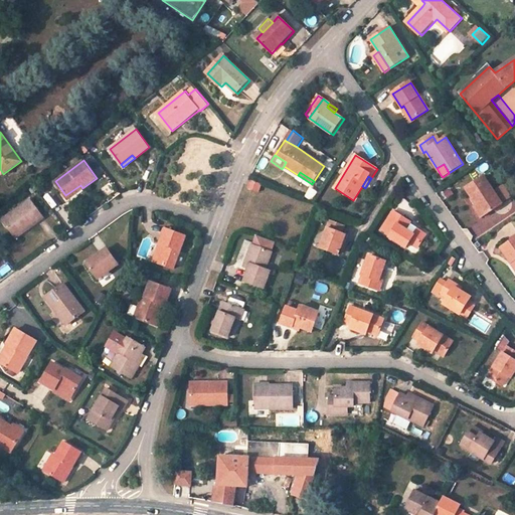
[(467,188),(478,205),(480,203),(487,214),(502,204),(485,176),(467,188)]
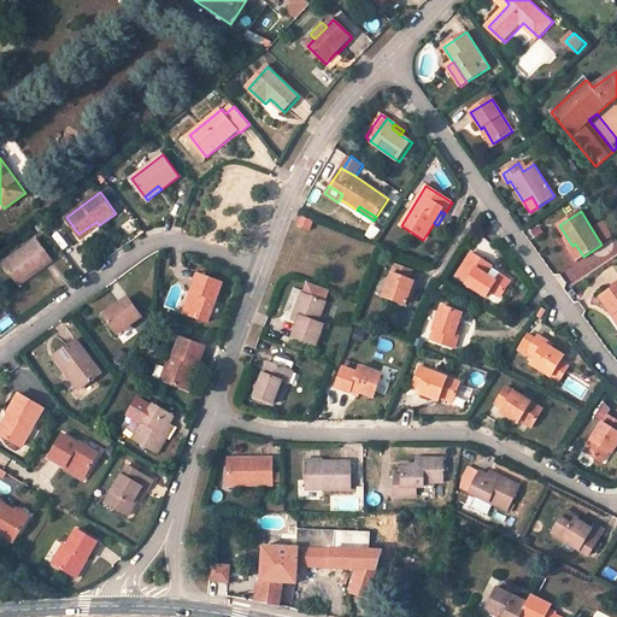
[(604,219),(593,225),(603,242),(613,235),(604,219)]
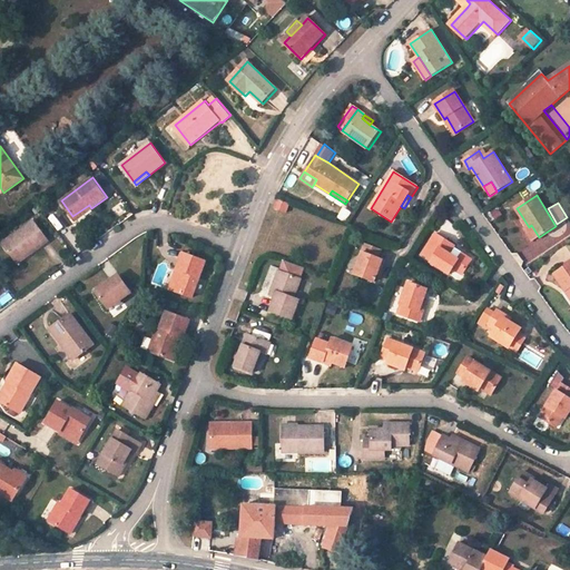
[(89,205),(72,216),(75,220),(91,208),(89,205)]
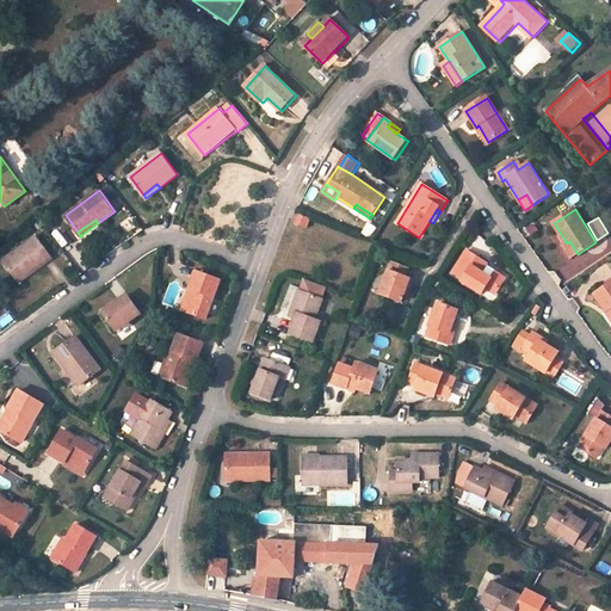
[(36,235),(4,259),(16,278),(28,269),(31,273),(53,258),(36,235)]
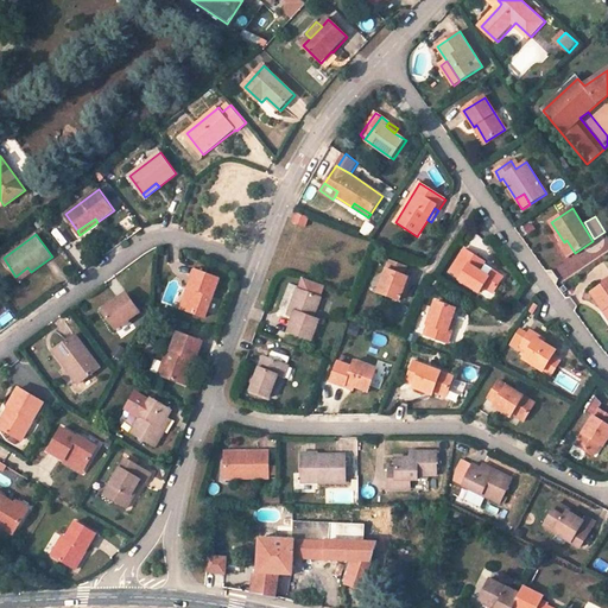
[(561,245),(569,257),(575,253),(567,240),(564,242),(561,245)]
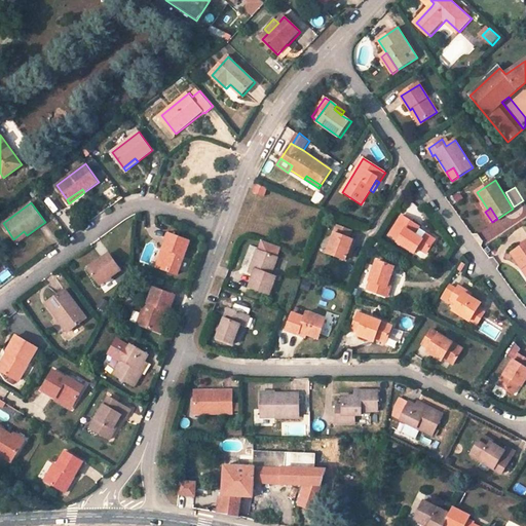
[(419,250),(428,255),(434,245),(424,238),(423,240),(415,235),(420,228),(411,222),(410,225),(407,223),(401,219),(391,235),(400,240),(398,245),(416,255),(419,250)]
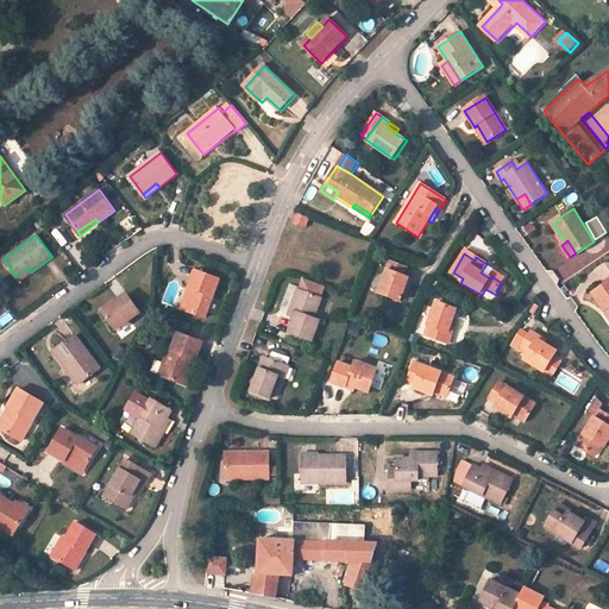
[(391,261),(380,293),(401,301),(406,287),(409,288),(413,278),(406,275),(408,267),(391,261)]
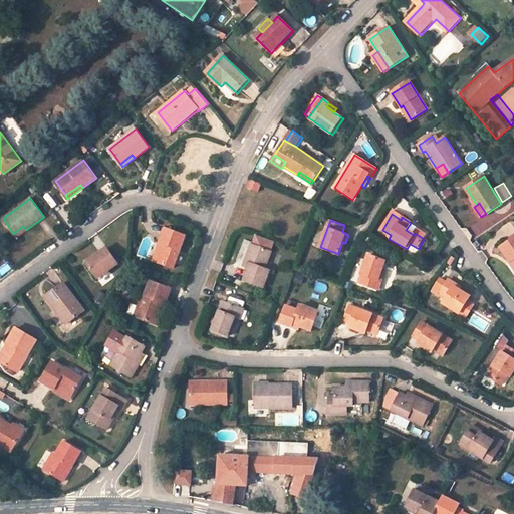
[(23,226),(13,234),(15,237),(26,230),(23,226)]
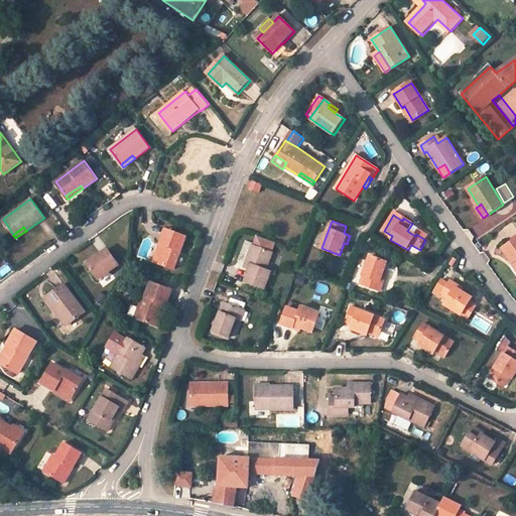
[(174,269),(187,236),(166,228),(161,244),(164,245),(158,262),(174,269)]
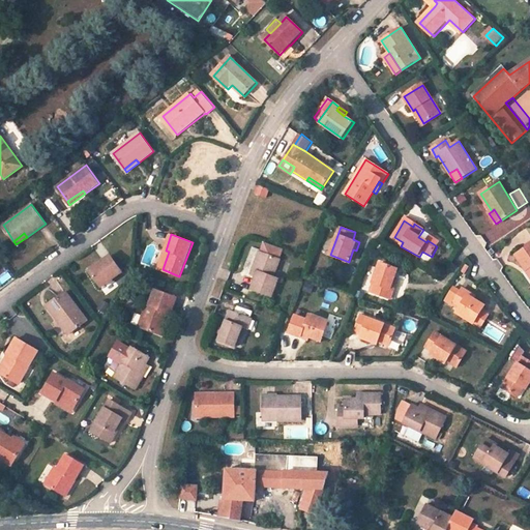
[(440,242),(430,237),(428,240),(437,246),(440,242)]
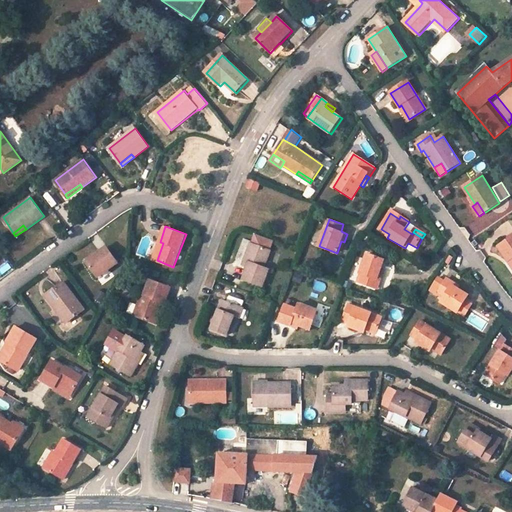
[(264,288),(270,270),(266,268),(272,252),(271,251),(275,241),(256,234),(252,244),(251,244),(246,258),(251,260),(248,269),(244,280),(264,288)]
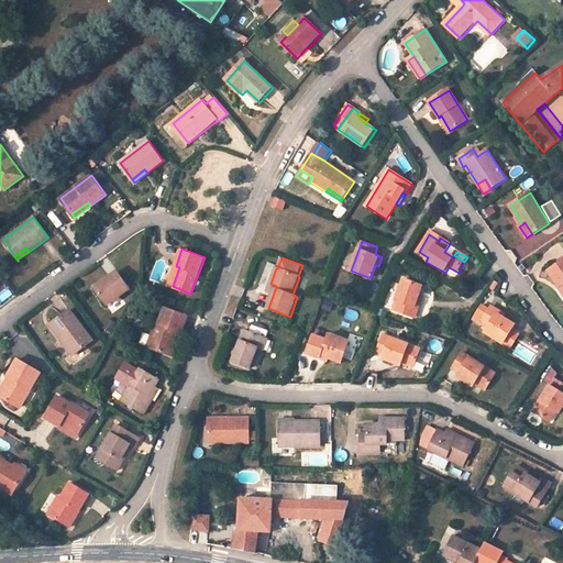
[(562,285),(562,261),(549,272),(560,287),(562,285)]
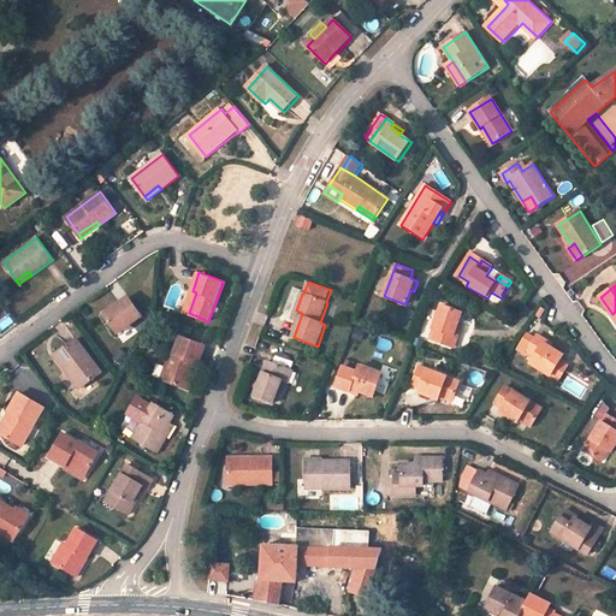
[(189,313),(196,292),(193,291),(185,312),(189,313)]
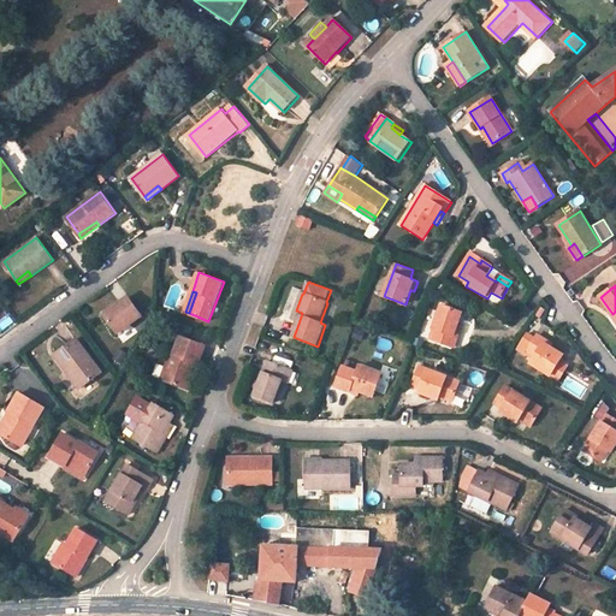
[(118,333),(143,315),(129,296),(114,307),(117,311),(107,318),(118,333)]
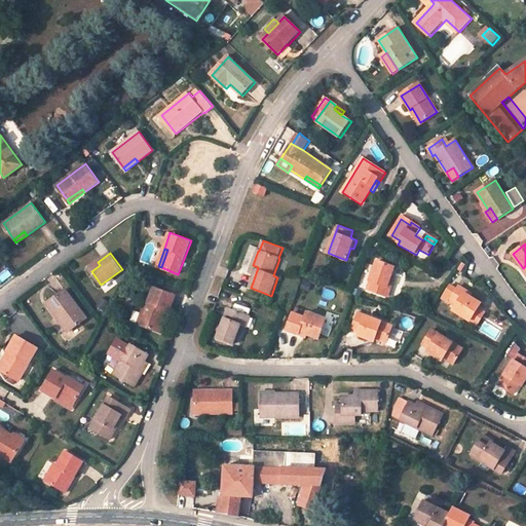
[(91,271),(100,265),(98,262),(89,268),(91,271)]
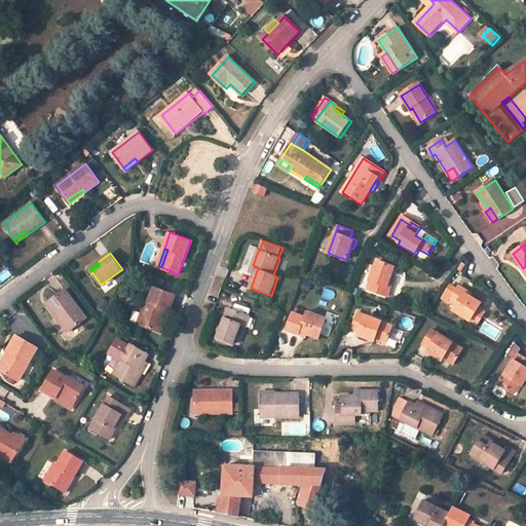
[(376,263),(370,280),(371,282),(367,291),(387,298),(390,289),(387,288),(390,278),(393,269),(376,263)]
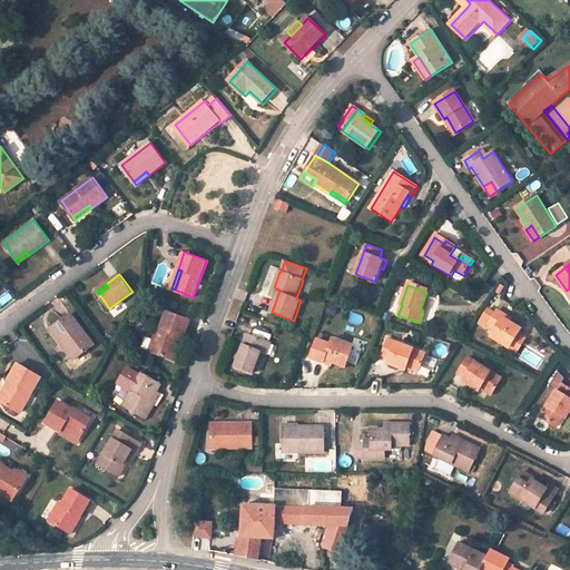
[(274,287),(271,297),(276,300),(279,290),(274,287)]
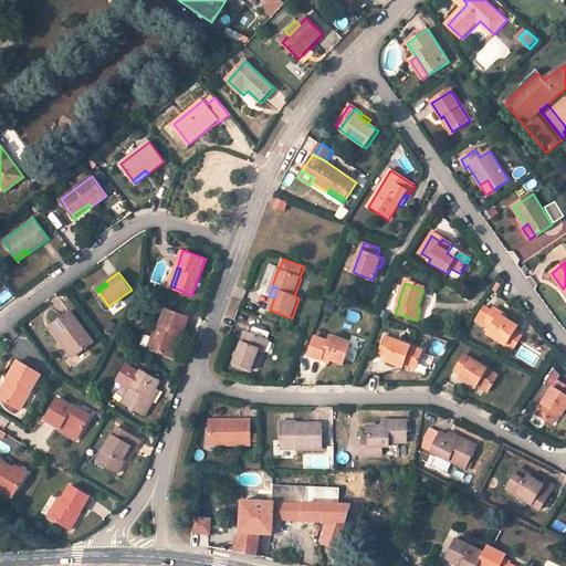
[(176,341),(178,334),(181,335),(182,335),(189,317),(167,310),(160,326),(163,326),(155,349),(174,357),(179,342),(176,341)]
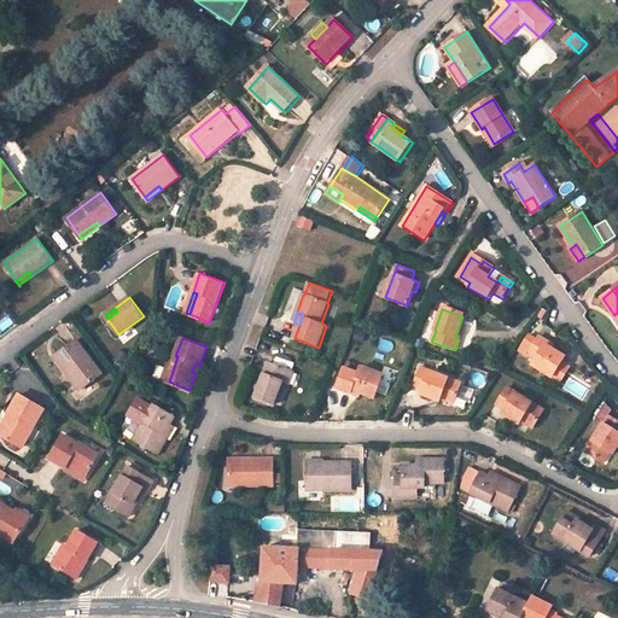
[(532,367),(554,380),(563,366),(560,355),(553,350),(546,347),(548,343),(540,338),(530,355),(537,359),(532,367)]
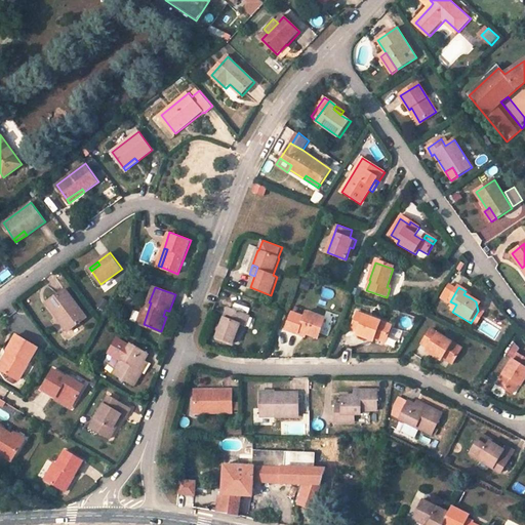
[(61,314),(72,329),(87,318),(66,289),(47,303),(57,316),(61,314)]
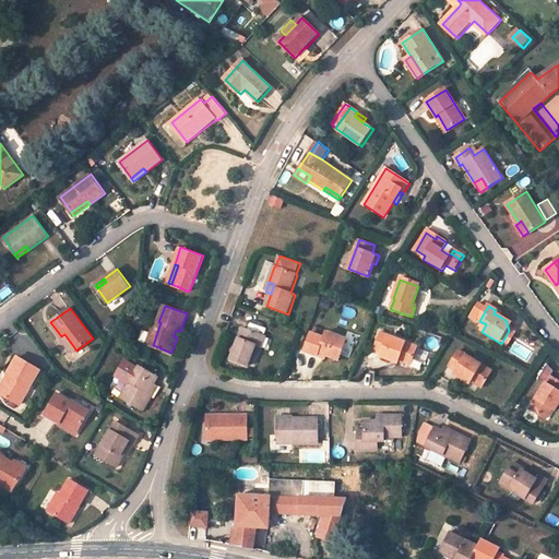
[(155,321),(147,343),(153,345),(161,322),(158,322),(155,321)]
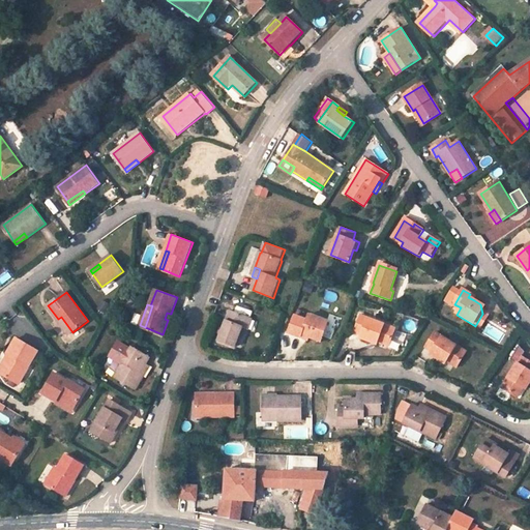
[(230,311),(218,342),(235,348),(242,327),(246,317),(230,311)]
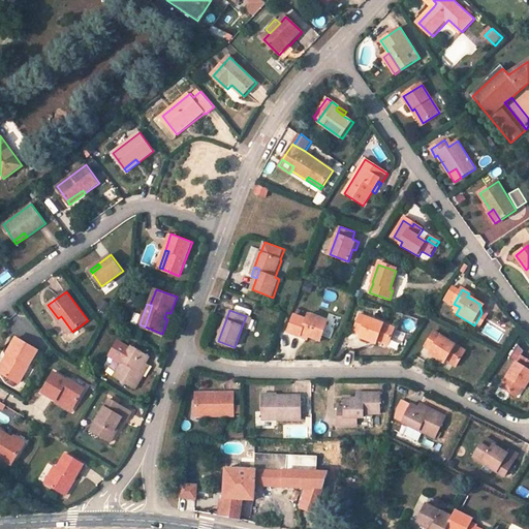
[(328,322),(308,315),(306,321),(293,317),(286,337),(300,341),(301,338),(302,335),(308,338),(314,340),(322,337),(328,322)]
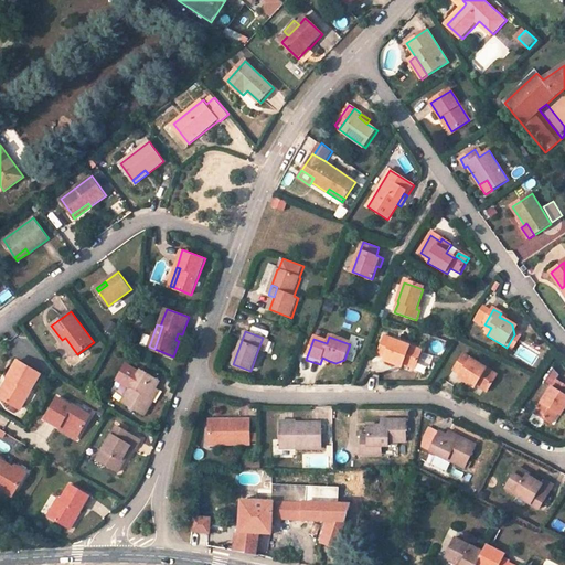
[(77,354),(65,338),(62,340),(74,356),(77,354)]
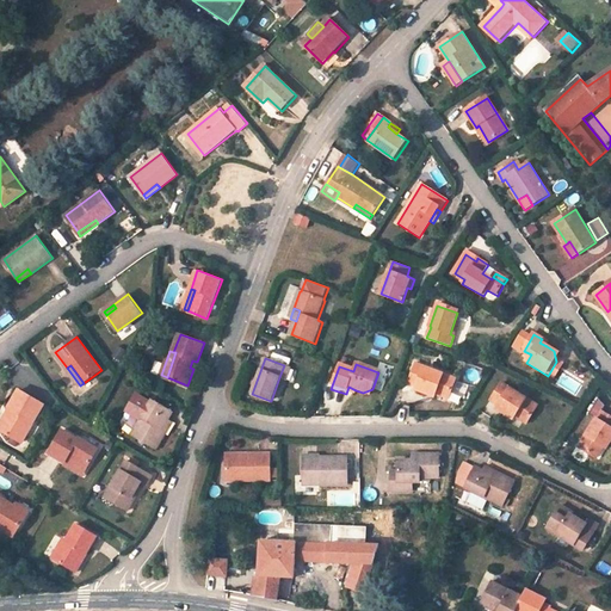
[(287,380),(290,368),(284,365),(279,377),(287,380)]
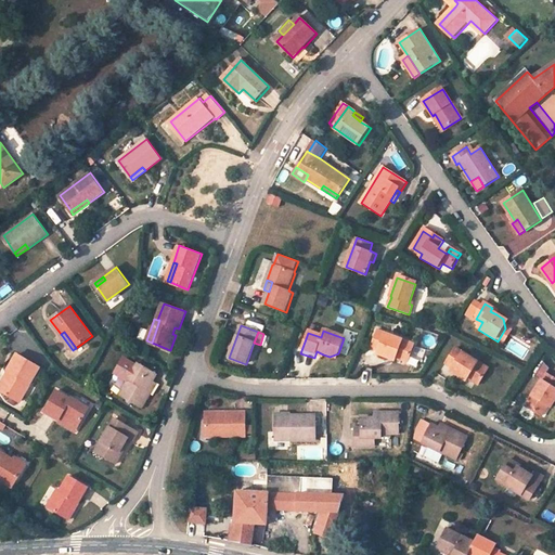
[(412,346),(377,332),(371,348),(378,351),(376,356),(387,360),(388,356),(396,359),(405,362),(412,346)]
